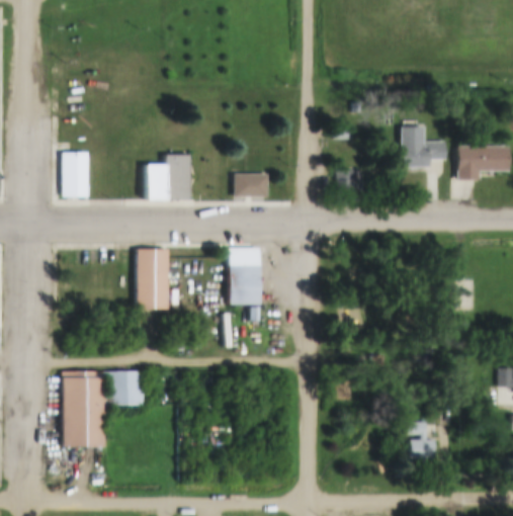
[(335,123),(352,123),(352,151),(335,151),(335,123)]
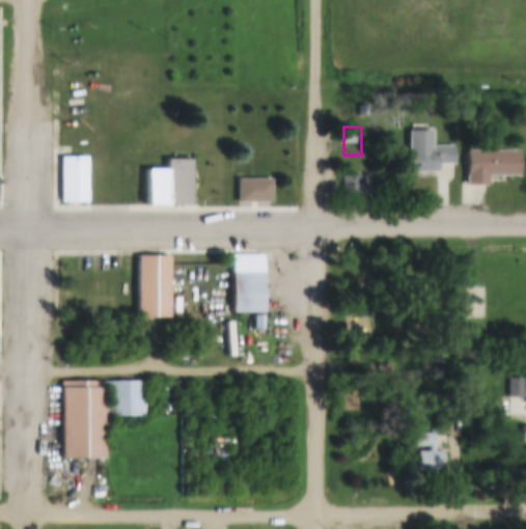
[(411,129),(435,129),(436,143),(458,143),(458,162),(441,162),(441,170),(411,171),(411,129)]
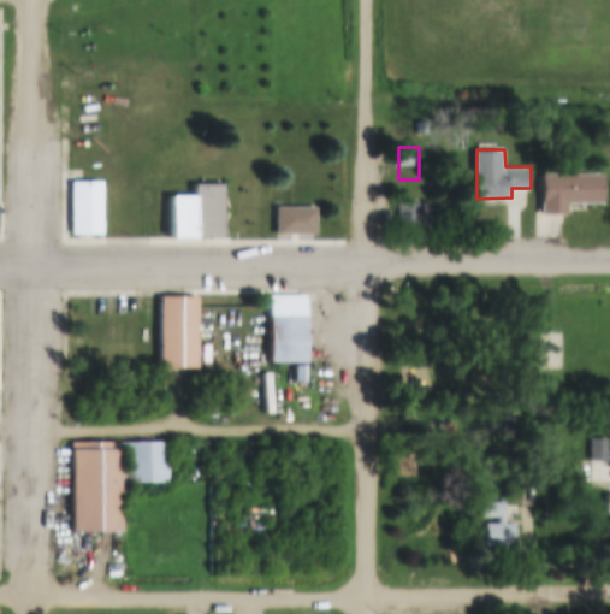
[(545,172),(605,172),(605,201),(569,201),(569,212),(545,213),(545,172)]
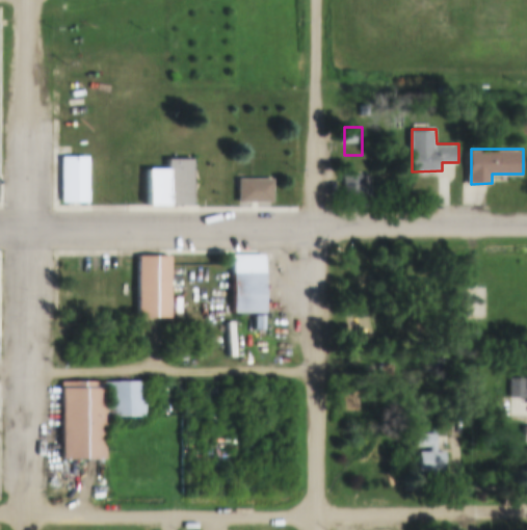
[(64,157),(90,157),(90,202),(64,202),(64,157)]
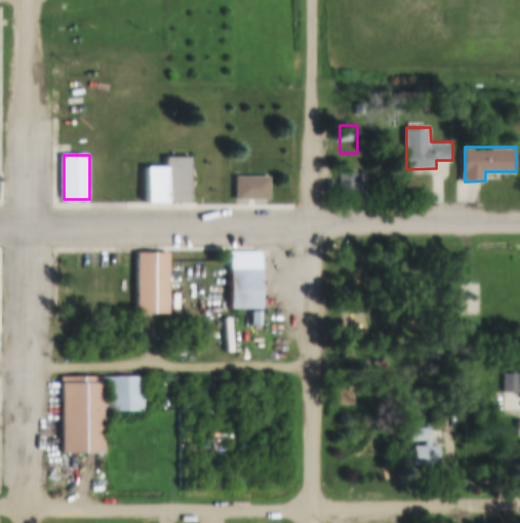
[(167,167),(167,201),(193,201),(192,156),(167,156),(167,167)]
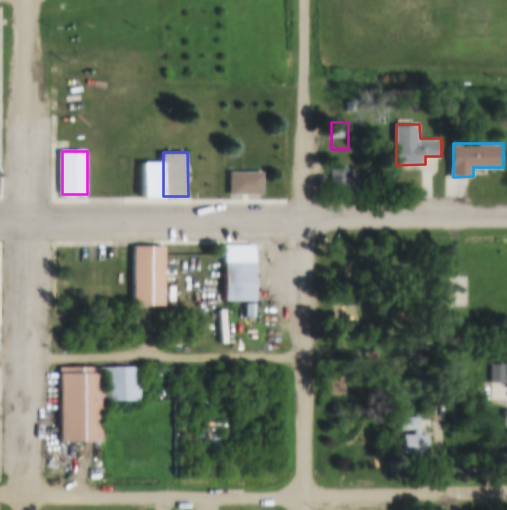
[(145,163),(163,163),(163,196),(145,196),(145,163)]
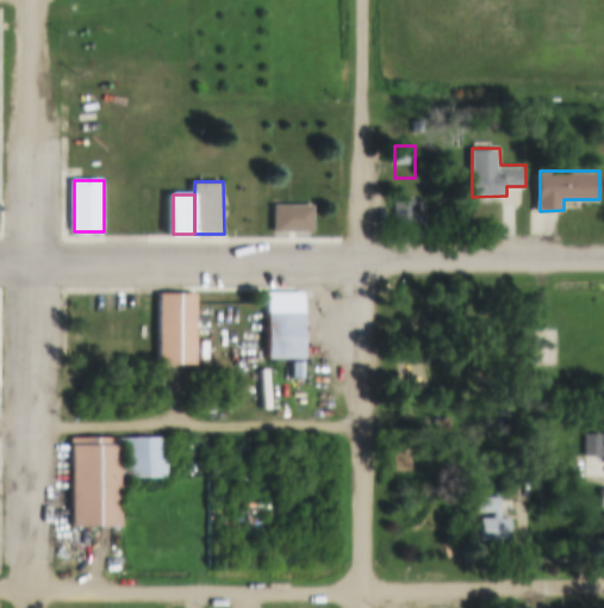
[(398,200),(427,200),(427,228),(398,228),(398,200)]
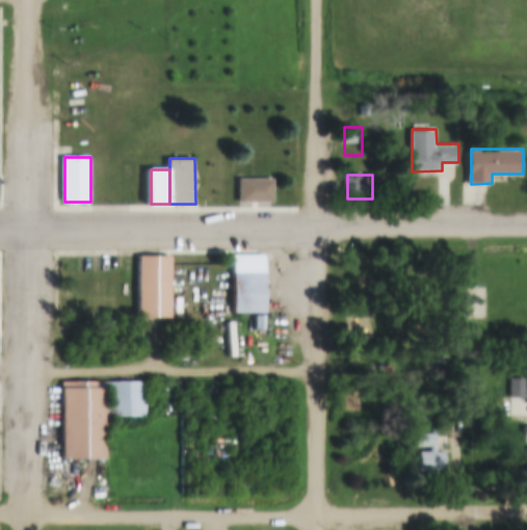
[(242,179),(274,179),(275,202),(242,203),(242,179)]
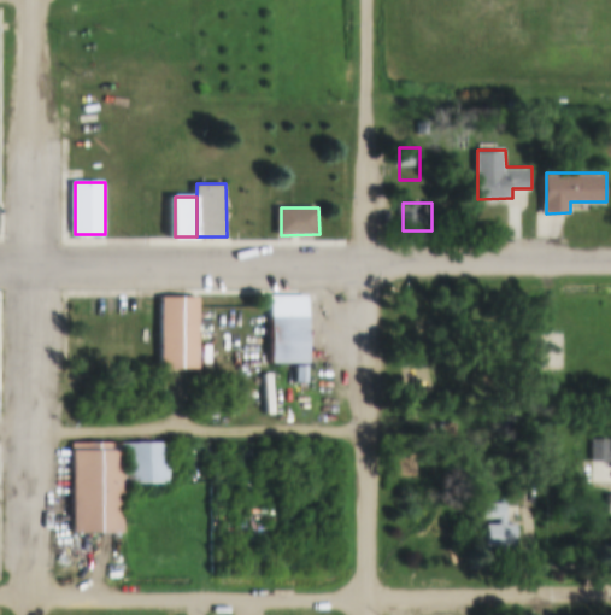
[(272,293),(309,293),(310,363),(272,363),(272,293)]
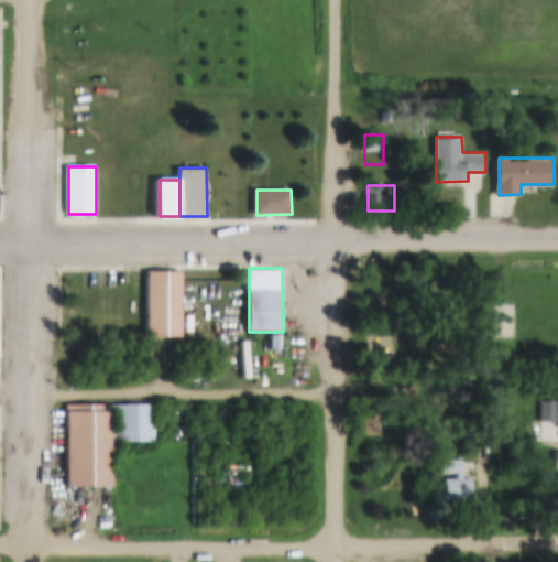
[(150,271),(183,271),(183,336),(150,336),(150,271)]
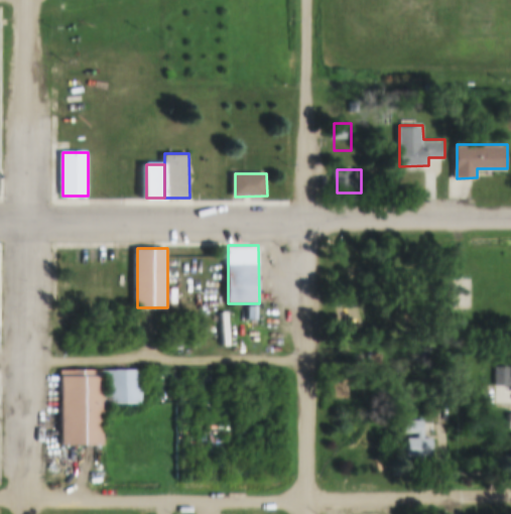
[(249,305),(259,305),(259,319),(249,319),(249,305)]
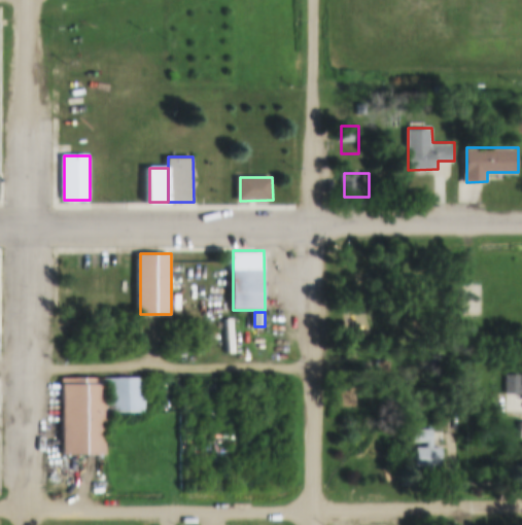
[(508,374),(521,374),(521,393),(508,393),(508,374)]
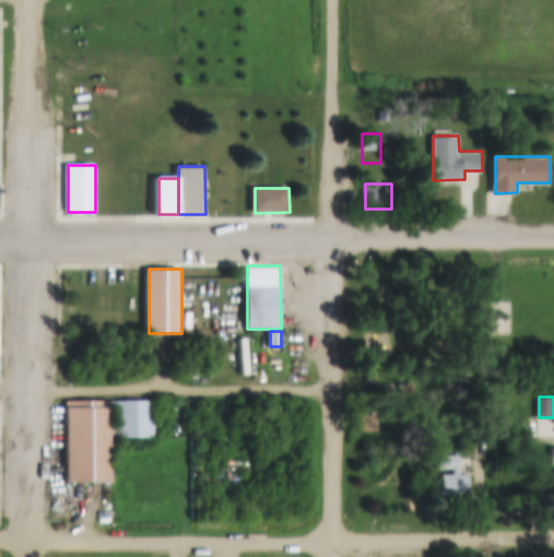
[(69,400),(155,399),(155,427),(112,428),(113,482),(69,482),(69,400)]
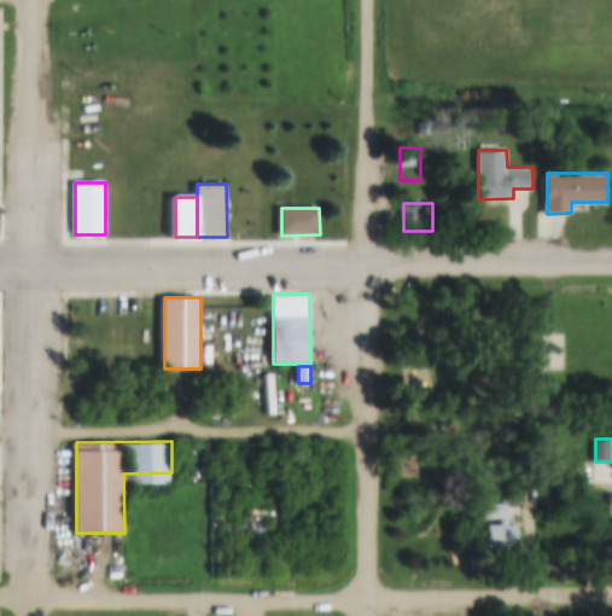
[(401,453),(420,453),(420,476),(401,476),(401,453)]
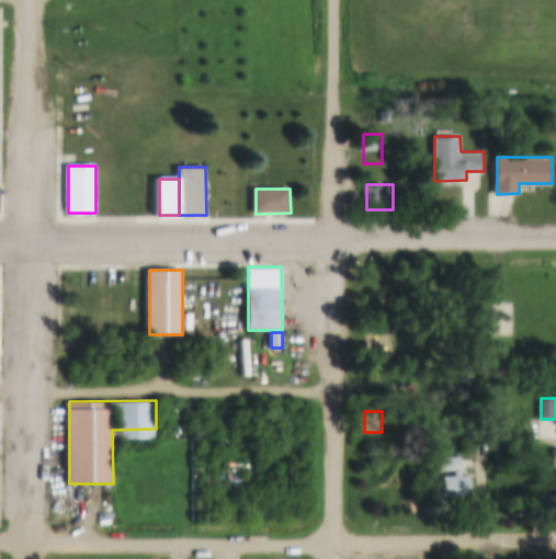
[(443,456),(463,456),(463,476),(472,476),(472,495),(445,495),(445,476),(456,476),(456,469),(443,469),(443,456)]
